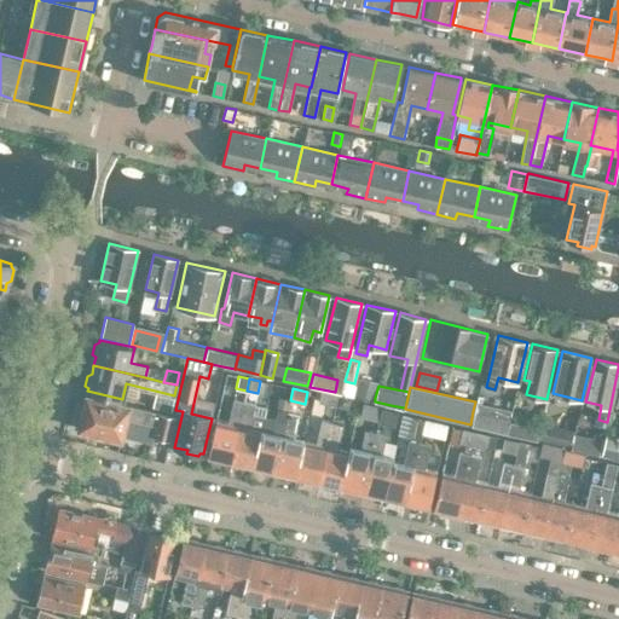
[(318,401),(335,406),(337,394),(322,389),(318,401)]
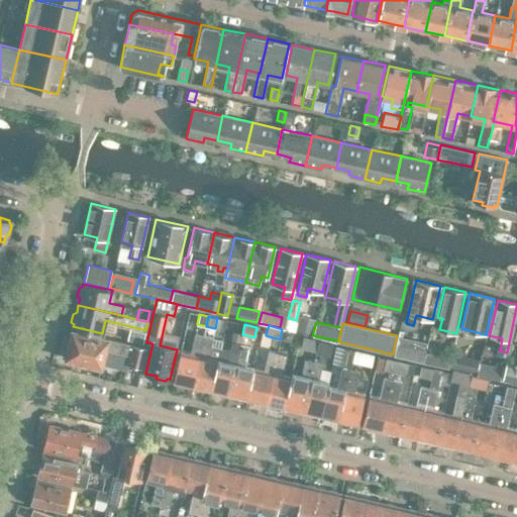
[(282,329),(280,339),(279,342),(288,344),(291,331),(282,329)]
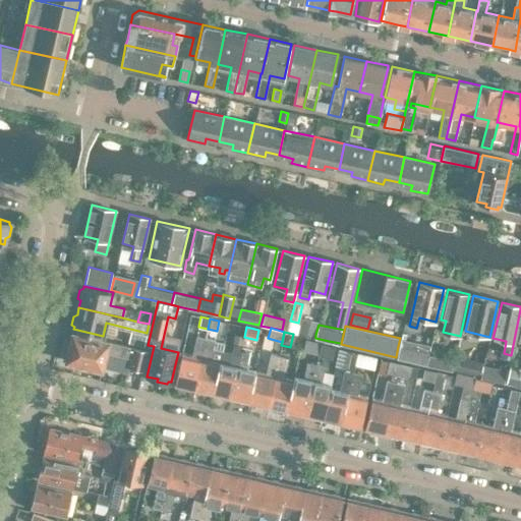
[(102,368),(106,352),(131,357),(129,366),(142,369),(148,350),(72,333),(70,345),(66,346),(64,354),(67,356),(66,360),(102,368)]
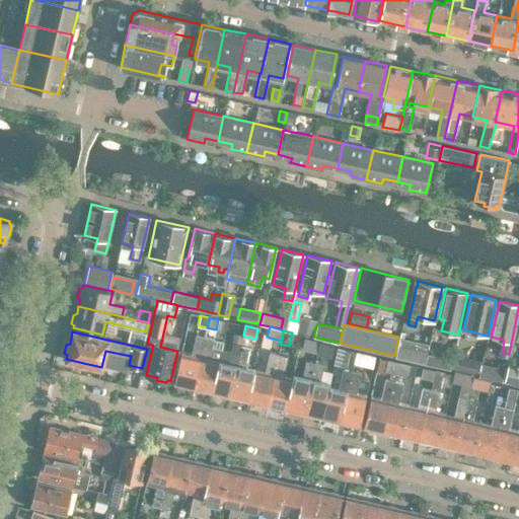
[(243,334),(235,331),(233,341),(241,343),(243,334)]
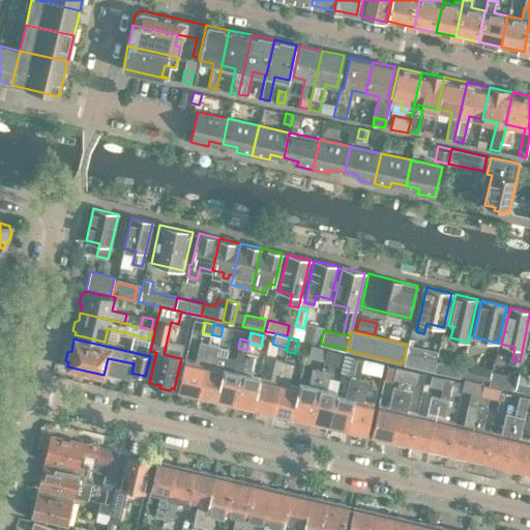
[(190,393),(197,394),(209,344),(200,342),(195,361),(185,359),(178,390),(181,391),(182,393),(187,395),(190,393)]
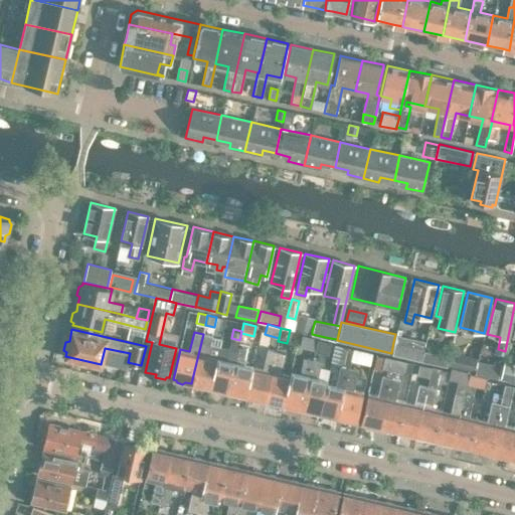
[(207,387),(209,388),(219,346),(210,344),(212,336),(203,334),(191,383),(198,385),(199,387),(205,389),(207,387)]
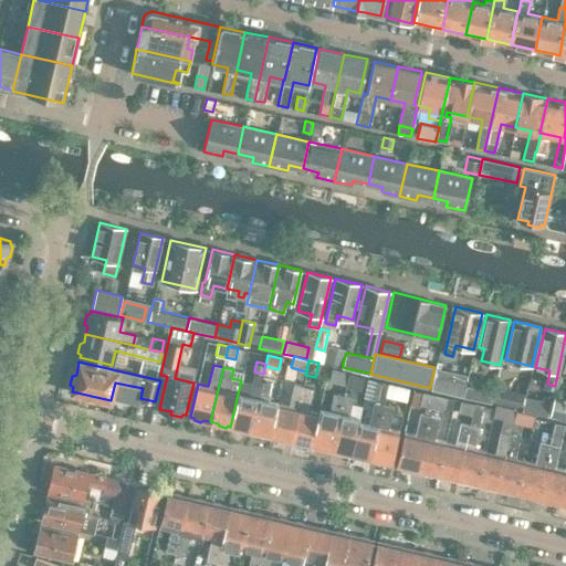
[(325,380),(345,385),(348,374),(327,369),(325,380)]
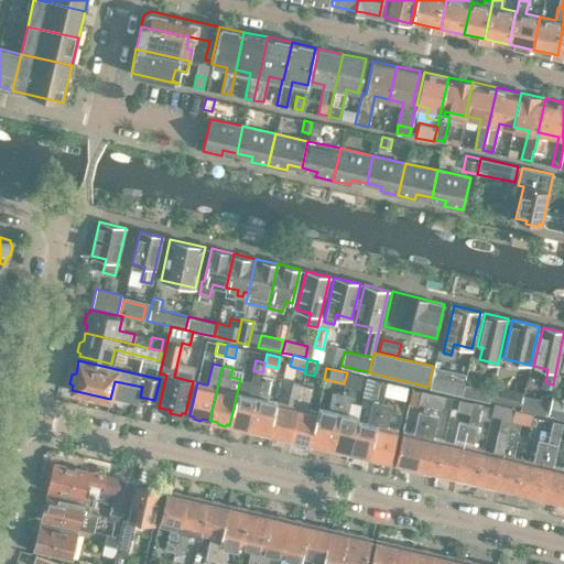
[(242,427),(249,430),(262,375),(252,372),(250,381),(240,379),(229,425),(232,425),(234,429),(240,430),(242,427)]
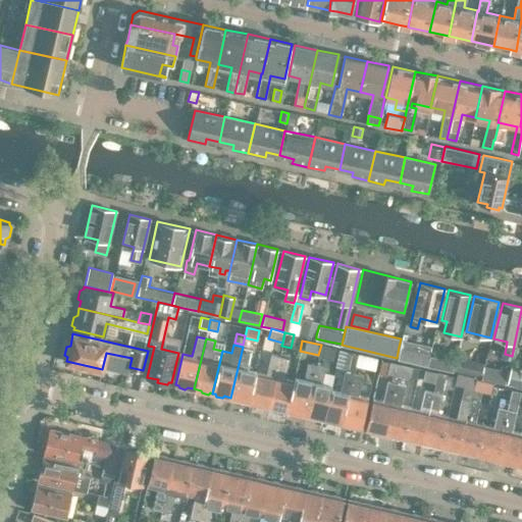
[(321,345),(318,355),(327,358),(330,348),(321,345)]
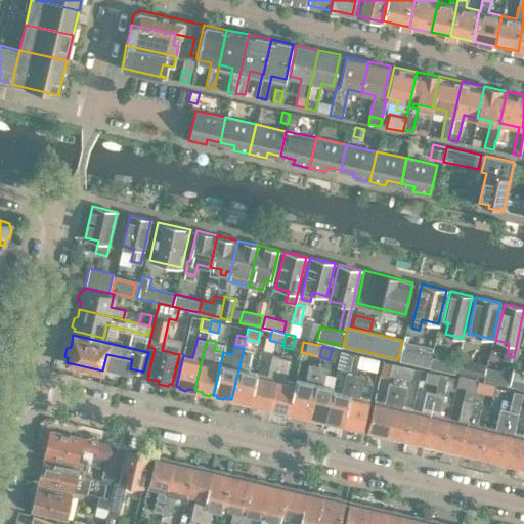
[(249,402),(251,403),(258,373),(248,370),(253,351),(244,348),(231,399),(238,400),(241,403),(246,404),(249,402)]
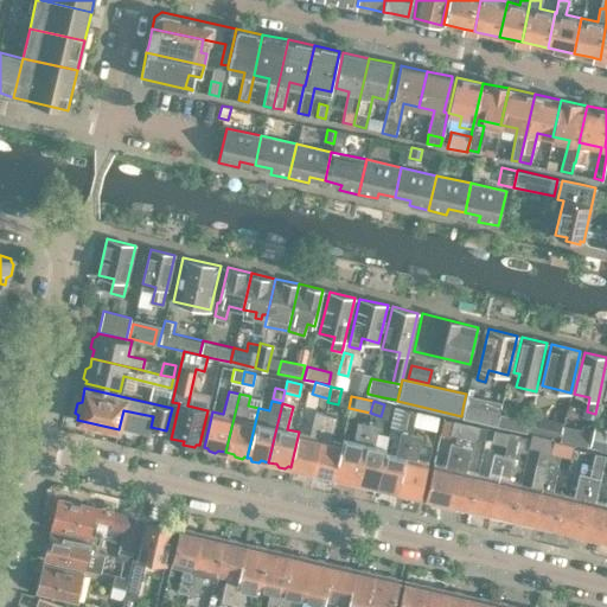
[(485,408),(464,403),(461,416),(481,422),(485,408)]
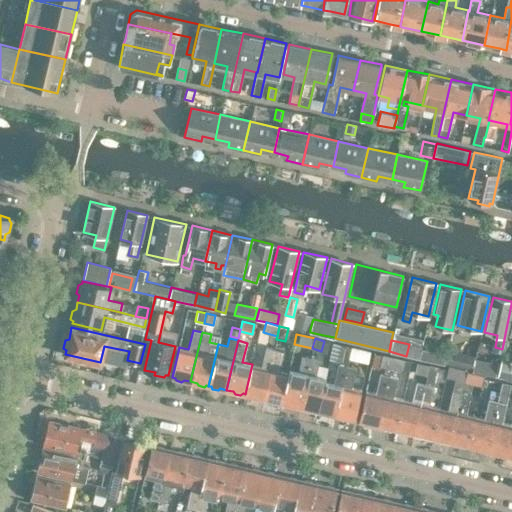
[(329,413),(335,415),(347,366),(351,347),(342,345),(333,383),(324,381),(317,411),(319,411),(321,414),(327,415),(329,413)]
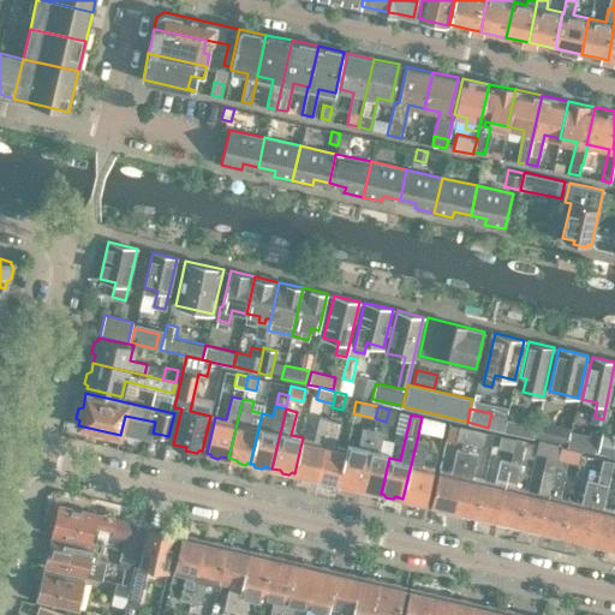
[(309,477),(316,478),(329,419),(318,417),(314,440),(303,437),(294,473),(297,473),(298,477),(305,478),(309,477)]
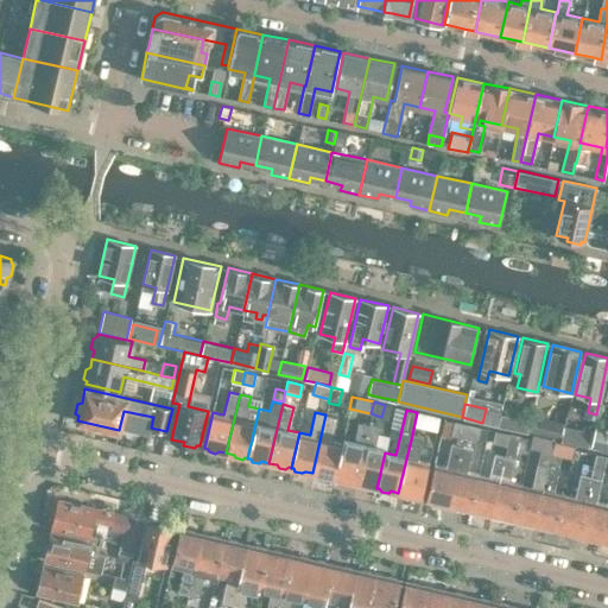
[(331,477),(334,477),(342,442),(331,439),(336,417),(325,415),(312,473),(320,475),(322,477),(329,479),(331,477)]
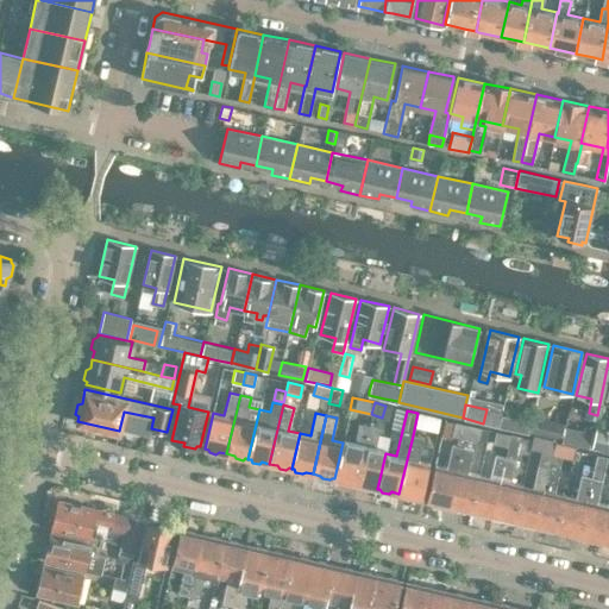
[(498,426),(514,429),(527,432),(529,424),(501,416),(498,426)]
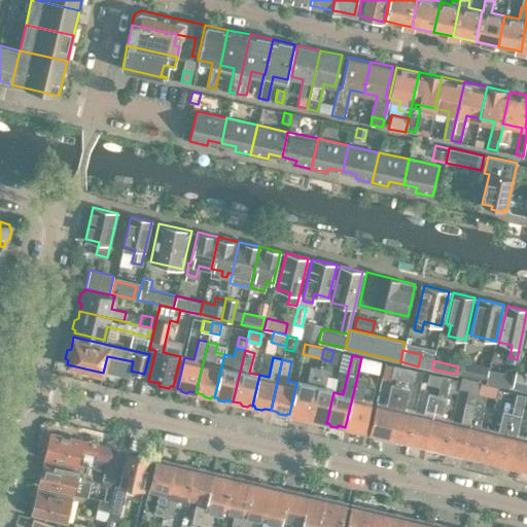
[(461,360),(458,376),(461,376),(480,381),(484,382),(488,366),(461,360)]
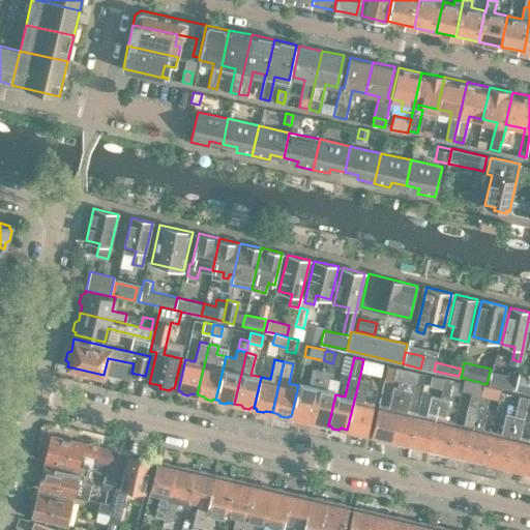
[(392,379),(404,382),(407,370),(395,366),(392,379)]
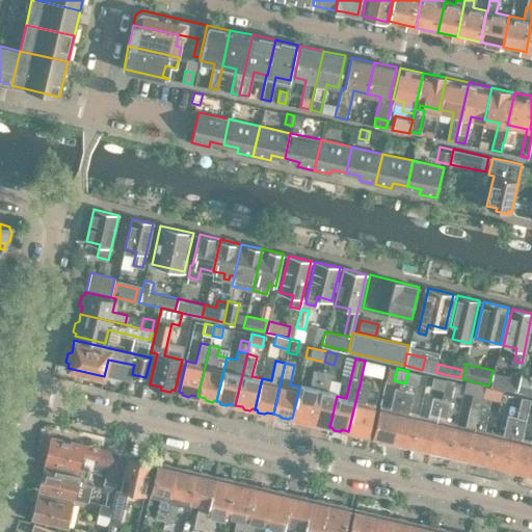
[(304,421),(311,423),(322,371),(314,369),(309,390),(299,387),(292,418),(294,419),(296,421),(301,423),(304,421)]
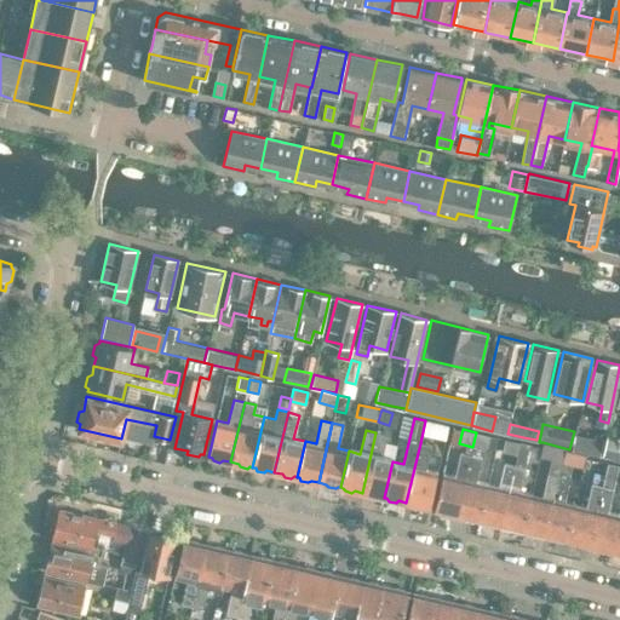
[(382,497),(384,498),(392,461),(382,459),(386,435),(375,432),(362,493),(371,494),(372,497),(379,499),(382,497)]
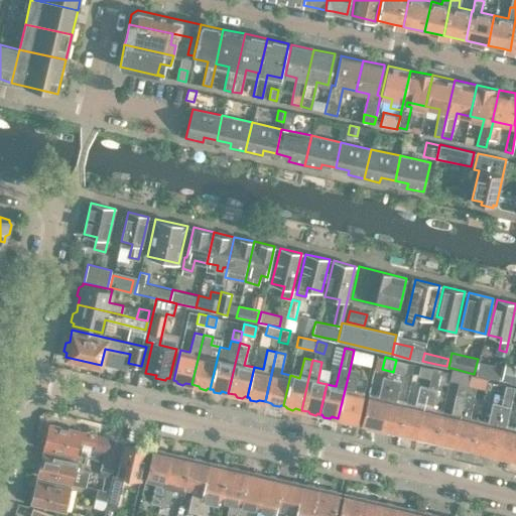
[(396,360),(393,372),(404,374),(407,362),(396,360)]
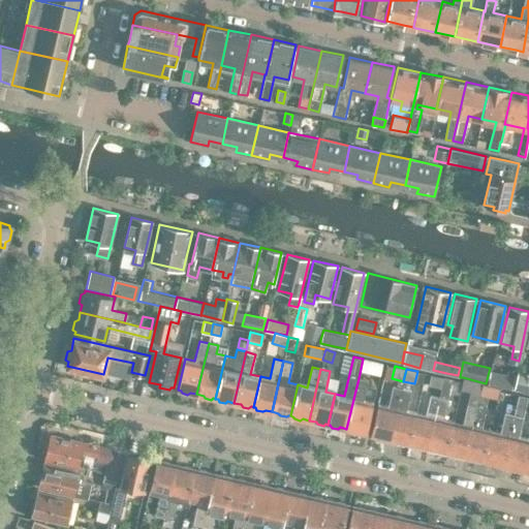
[(528,374),(519,372),(515,389),(528,392),(528,374)]
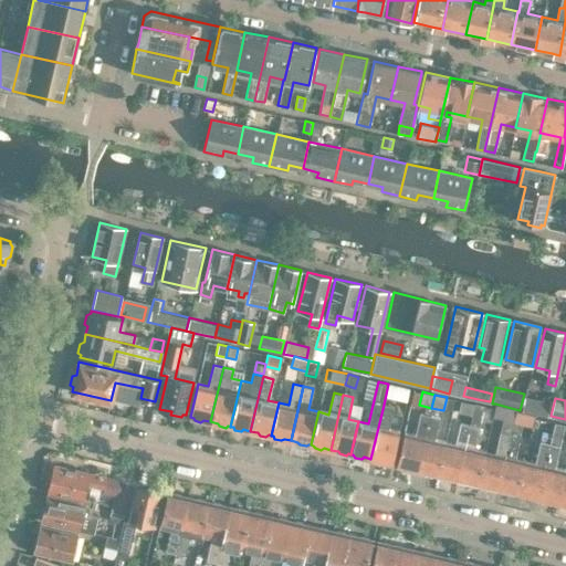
[(471,417),(474,404),(461,400),(458,413),(471,417)]
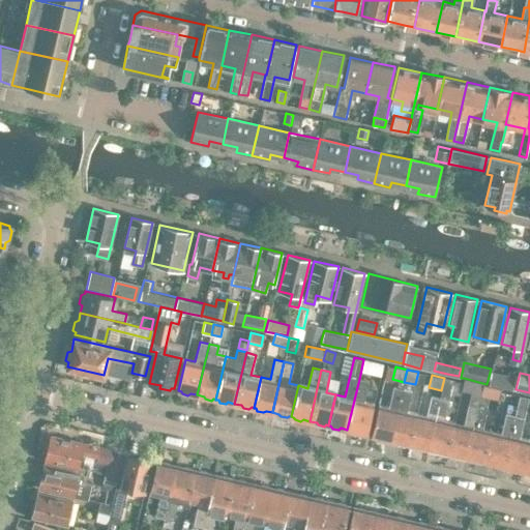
[(514,380),(491,375),(489,384),(512,389),(514,380)]
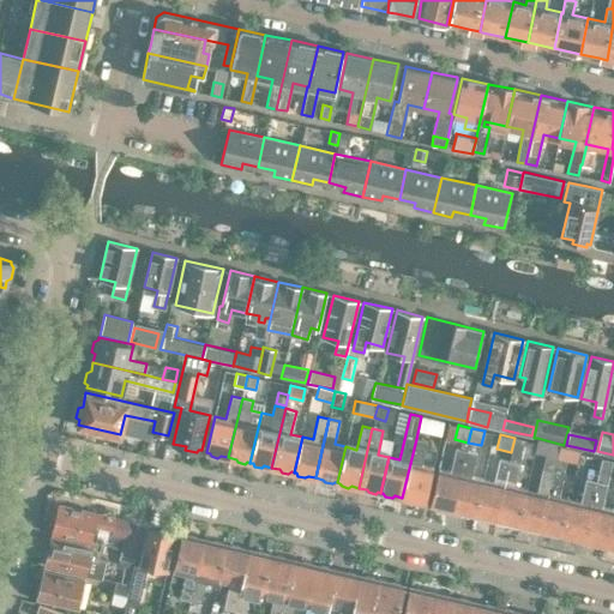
[(515,524),(517,524),(525,489),(515,486),(525,440),(515,438),(511,452),(510,461),(495,519),(504,522),(505,524),(512,525),(515,524)]
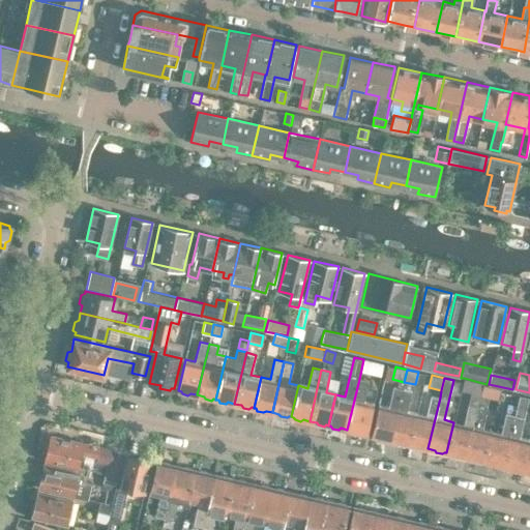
[(359,379),(347,430),(354,432),(355,434),(361,435),(363,434),(366,434),(374,403),(363,401),(369,381),(359,379)]
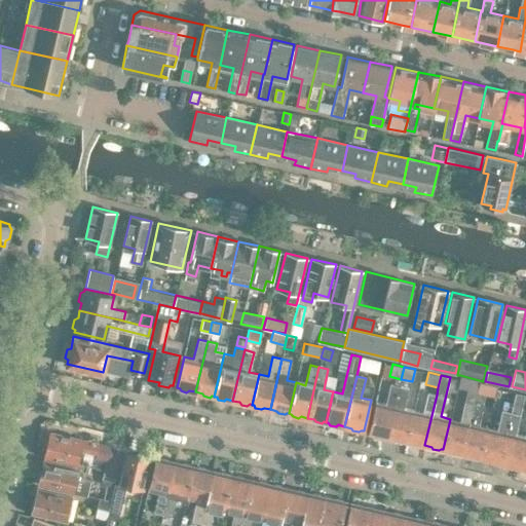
[(458,386),(477,390),(479,380),(460,376),(458,386)]
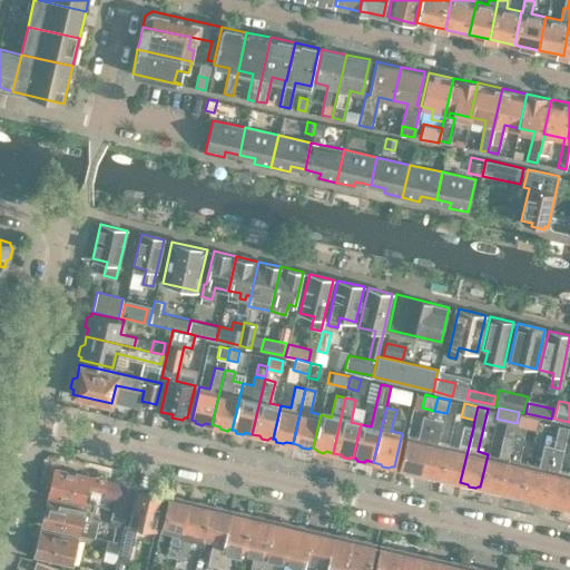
[(538,418),(520,414),(517,426),(536,431),(538,418)]
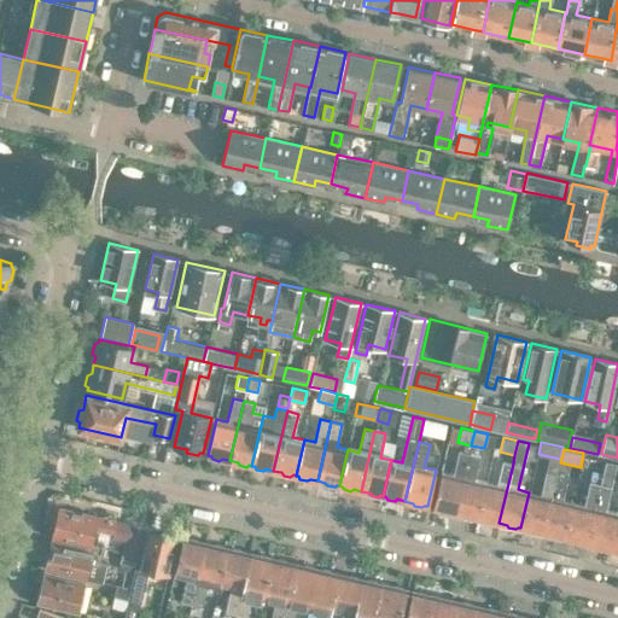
[(448,511),(455,513),(470,454),(459,452),(453,474),(441,471),(432,507),(436,508),(438,511),(444,513),(448,511)]
